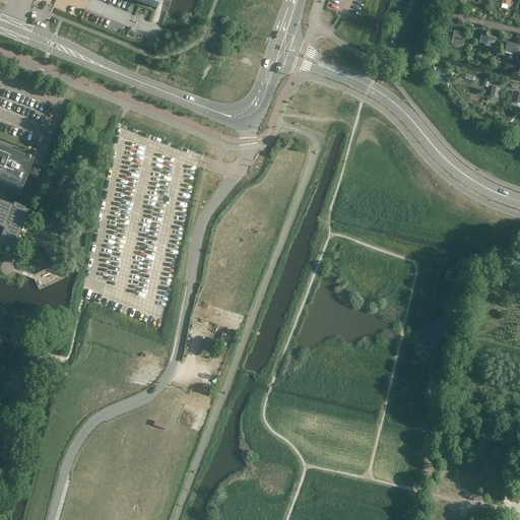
[(134,0),(156,9),(159,0),(134,0)]
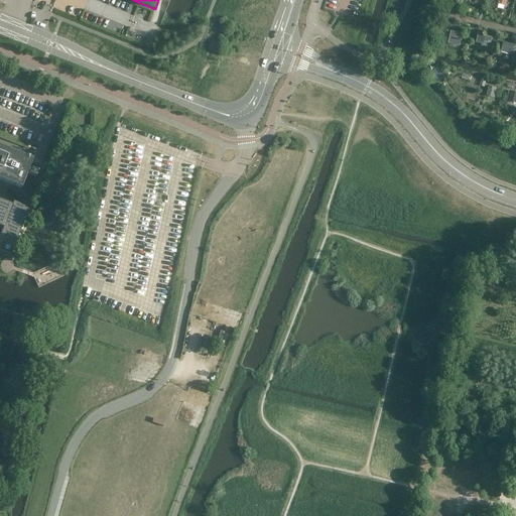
[(448,44),(460,47),(463,34),(452,31),(448,44)]
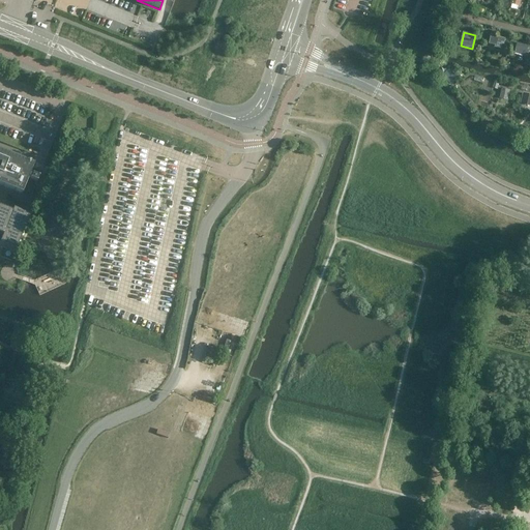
[(490,43),(497,45),(496,47),(501,48),(502,43),(503,43),(504,39),(492,36),(490,43)]
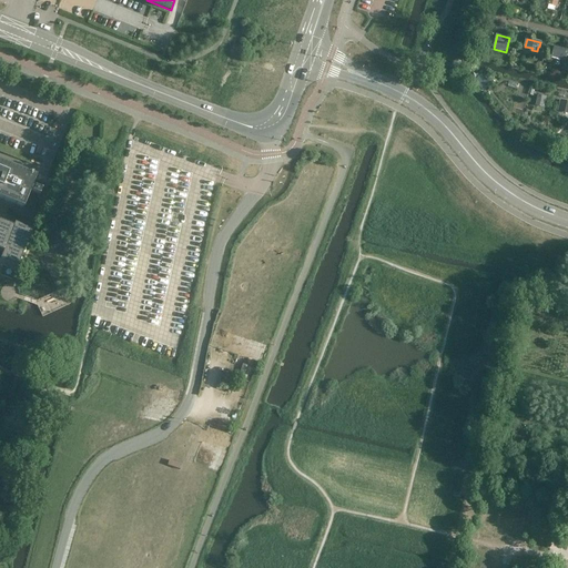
[(564,60),(566,51),(555,48),(553,57),(564,60)]
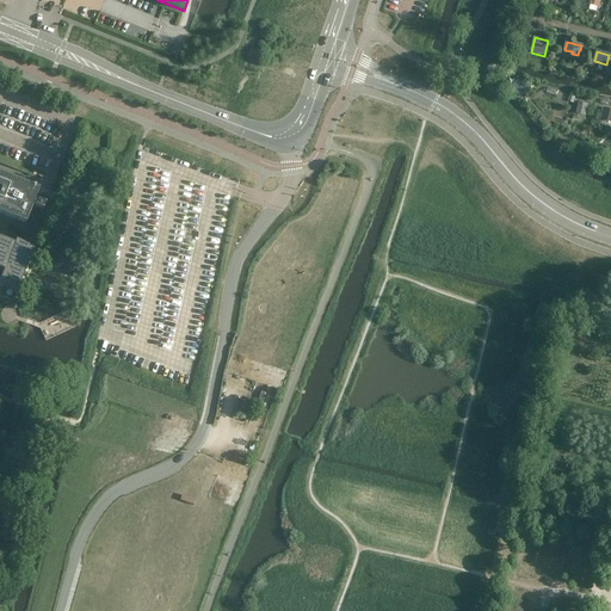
[(0,214),(25,224),(32,207),(42,211),(44,205),(43,204),(73,129),(7,103),(0,118),(0,158),(47,177),(38,197),(36,196),(38,190),(29,186),(29,187),(0,176),(0,296),(13,302),(35,247),(16,240),(14,242),(0,236),(0,214)]
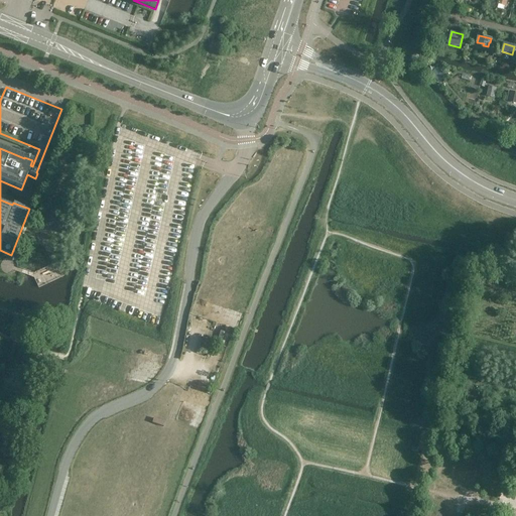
[(493,102),(495,94),(485,92),(483,100),(493,102)]
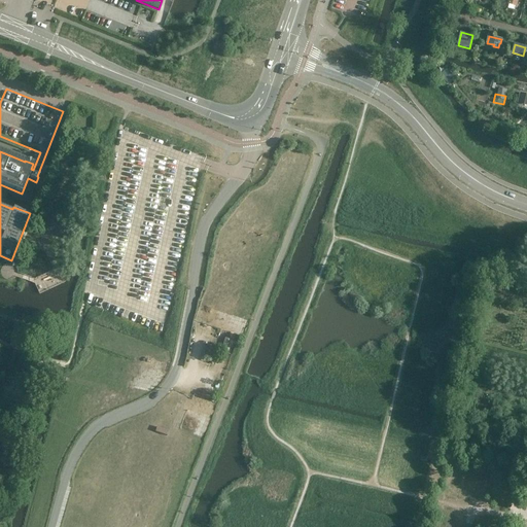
[(11,363),(5,369),(9,373),(15,367),(11,363)]
